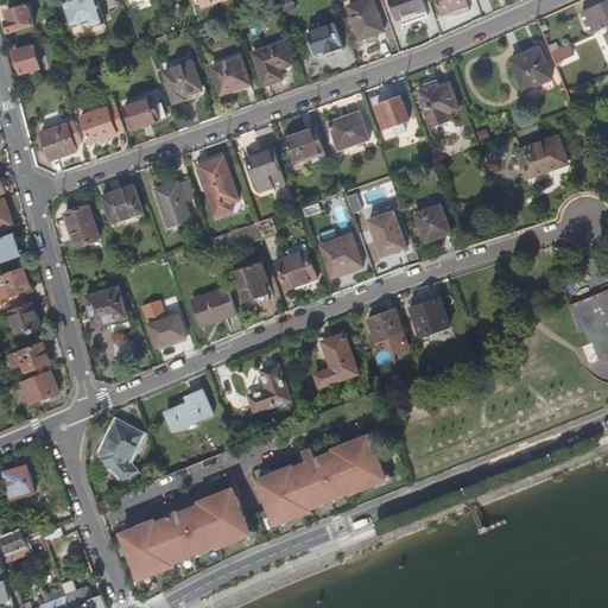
[(97,0),(71,0),(64,2),(73,27),(90,21),(93,27),(106,24),(97,0)]
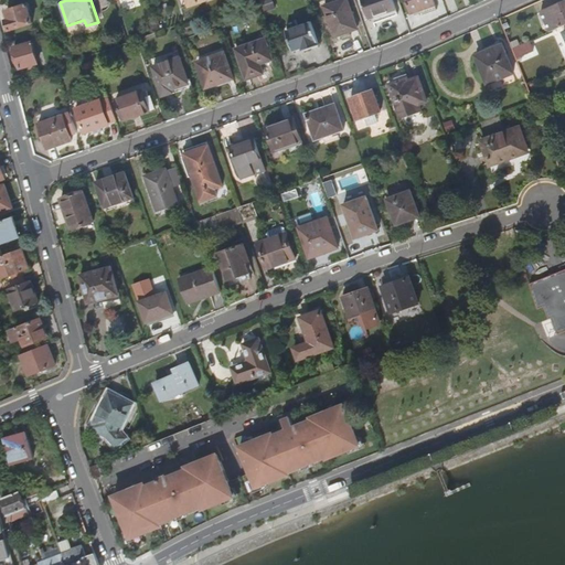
[(337,36),(359,29),(348,0),(342,0),(326,7),(337,36)]
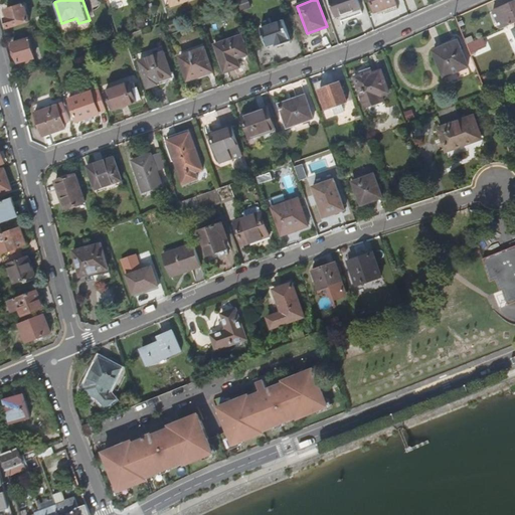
[(345,19),(363,13),(358,0),(330,0),(336,17),(343,15),(345,19)]
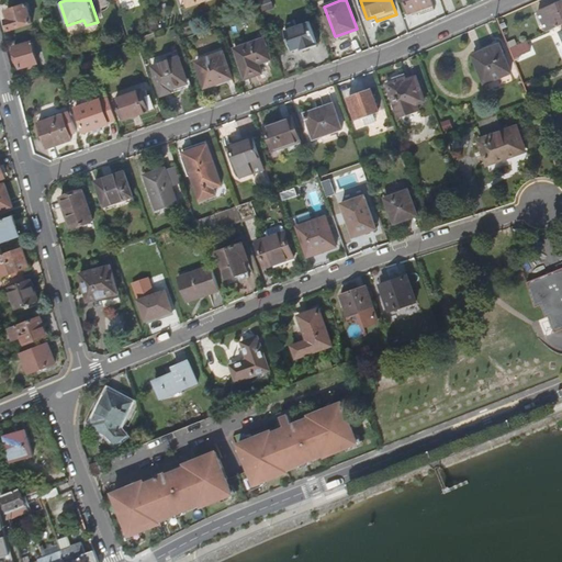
[(422,13),(436,8),(431,0),(405,0),(409,12),(419,9),(422,13)]
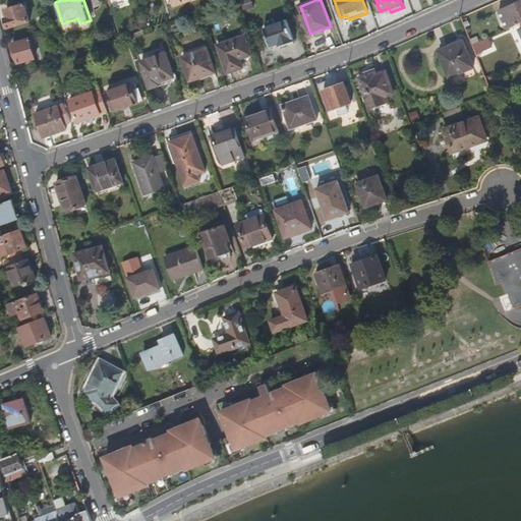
[(520,1),(499,11),(507,30),(520,23),(520,1)]
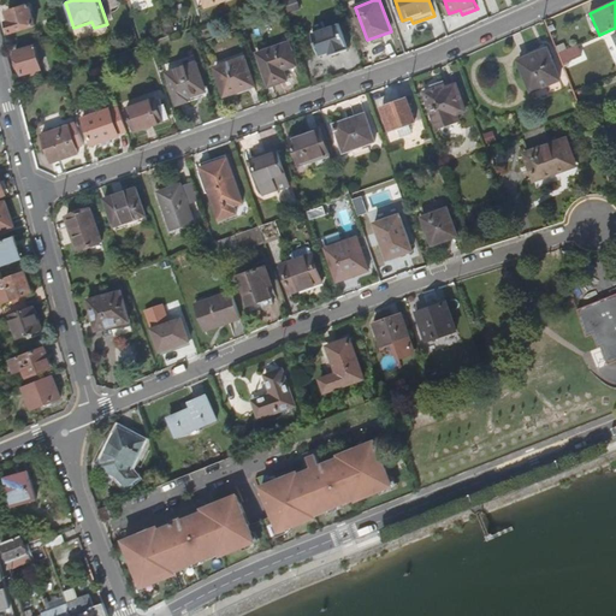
[(11,34),(37,25),(30,5),(9,12),(12,22),(7,23),(11,34)]
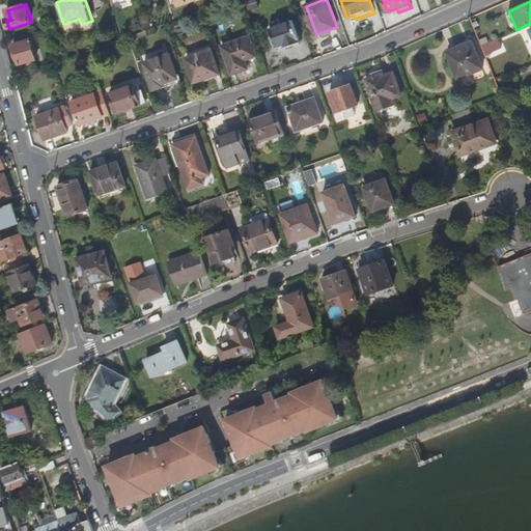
[(301,42),(292,20),(270,29),(276,48),(284,46),(285,47),(301,42)]
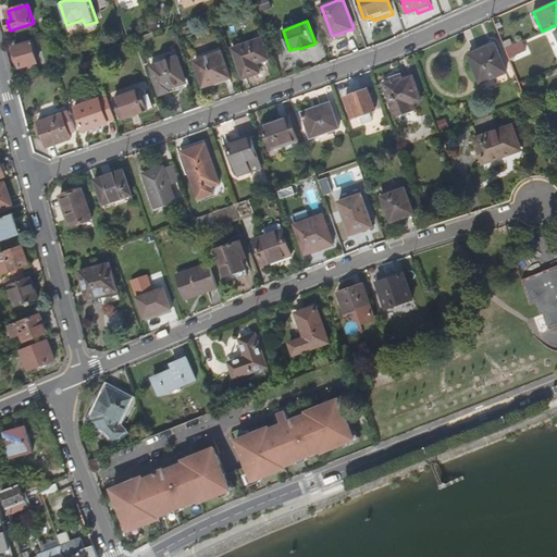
[(262,38),(233,48),(244,78),(260,72),(257,63),(269,59),(262,38)]
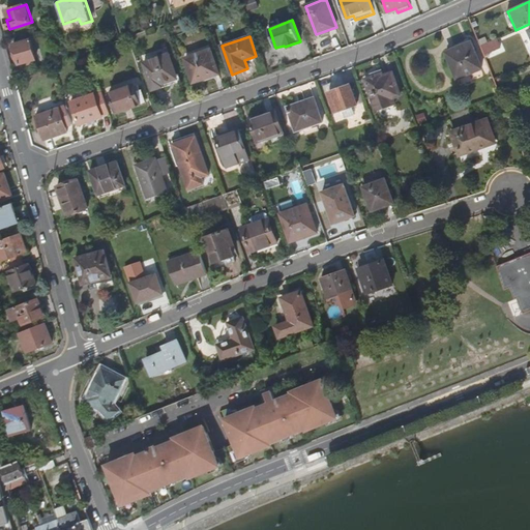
[(30,39),(13,45),(20,65),(36,60),(30,39)]
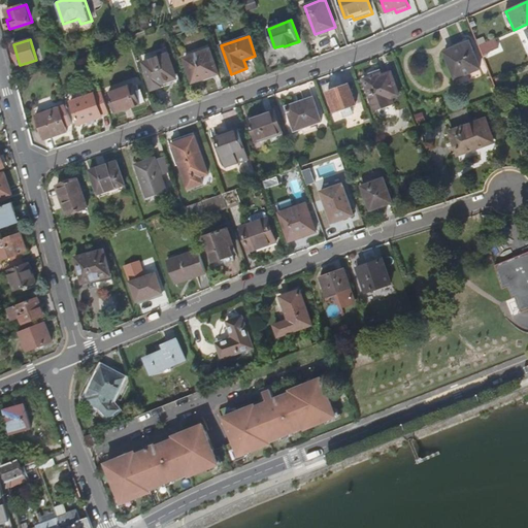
[(499,47),(496,39),(480,45),(484,55),(499,47)]
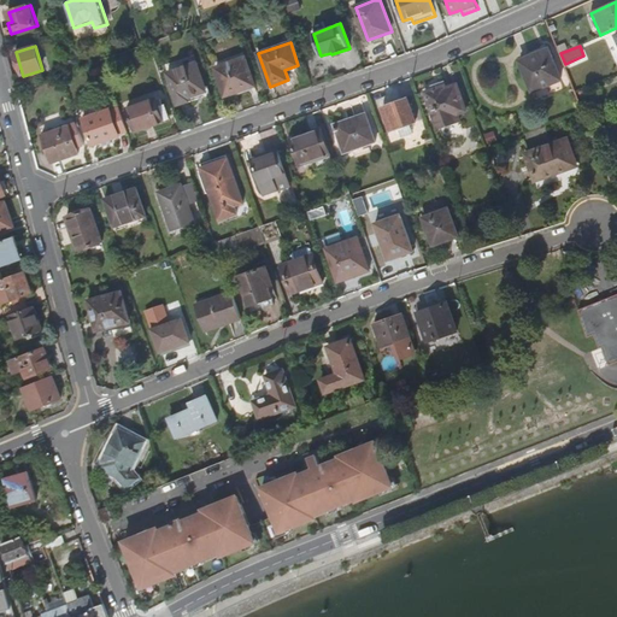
[(562,80),(548,50),(521,60),(533,92),(562,80)]
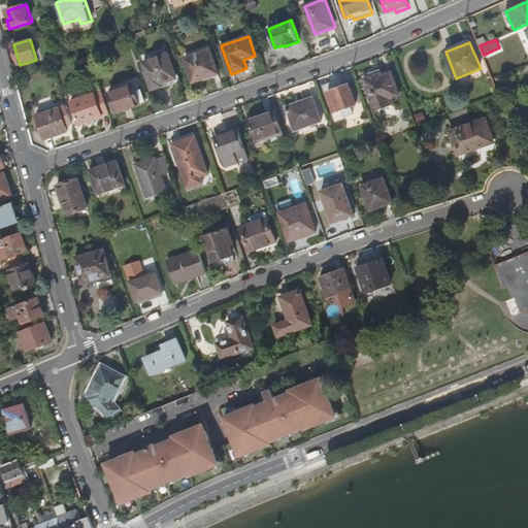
[(185,58),(193,81),(218,73),(209,50),(185,58)]
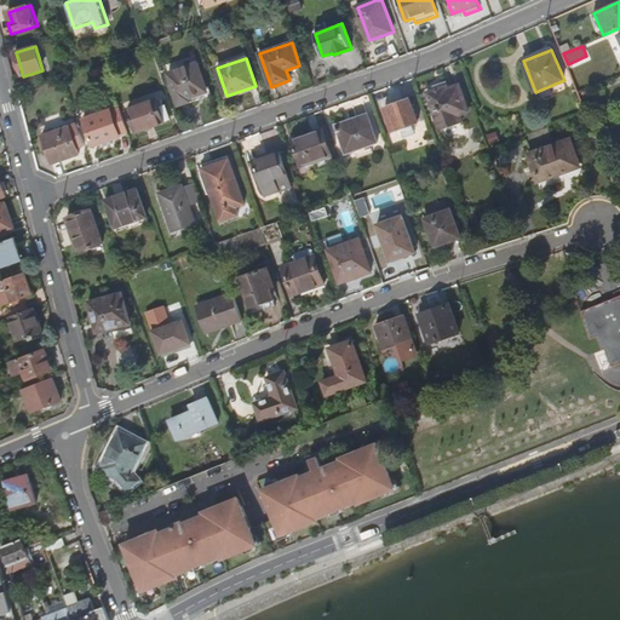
[(197,63),(168,73),(181,107),(190,103),(189,98),(207,91),(197,63)]
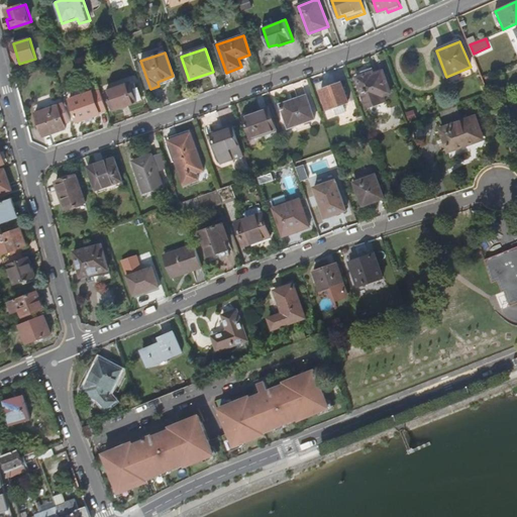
[(373,72),(356,78),(367,107),(386,101),(384,95),(391,93),(383,71),(374,74),(373,72)]
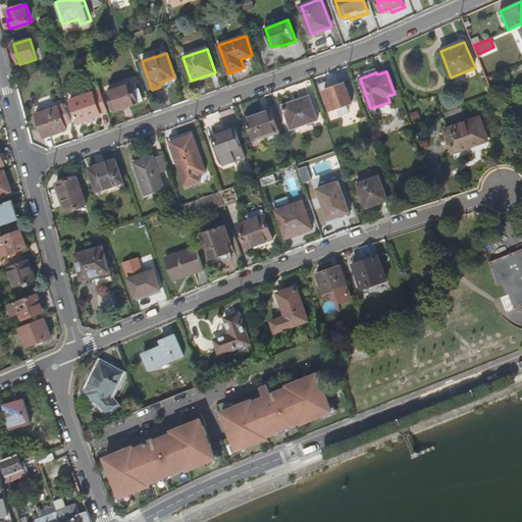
[(133,84),(108,92),(115,111),(144,101),(140,89),(135,91),(133,84)]
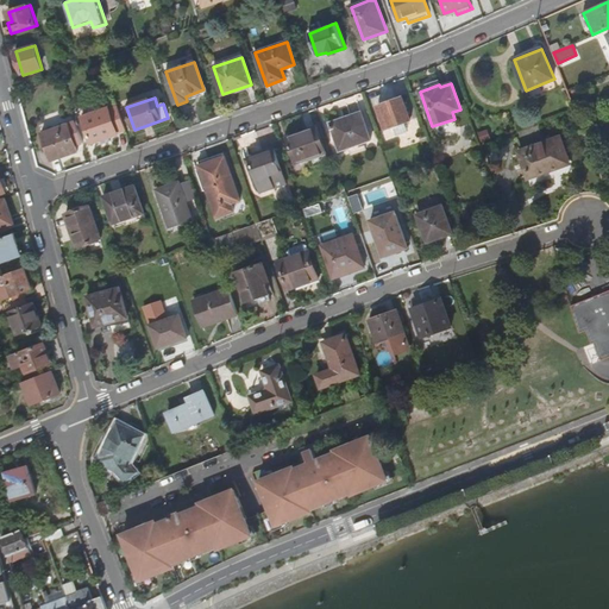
[(402,98),(378,106),(387,129),(394,126),(397,135),(406,131),(403,123),(410,120),(402,98)]
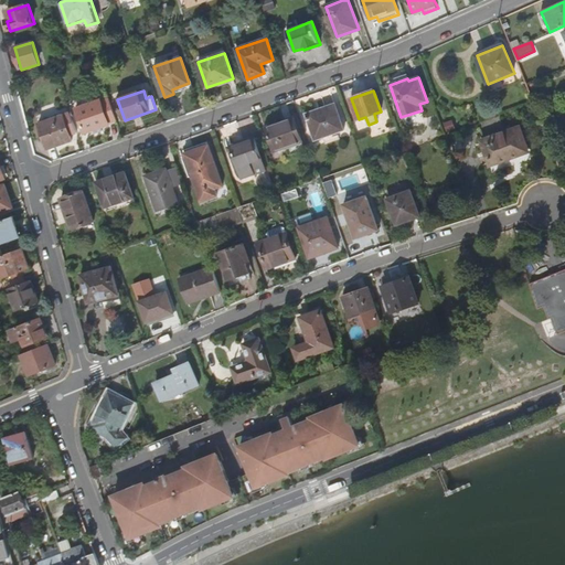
[(108,124),(117,120),(109,97),(100,100),(100,99),(76,108),(85,132),(109,124),(108,124)]
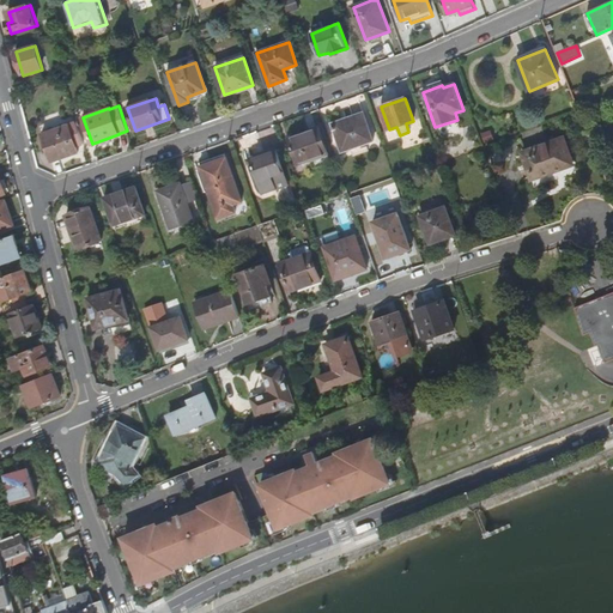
[(374,141),(364,113),(343,120),(332,123),(334,132),(335,132),(343,152),(352,149),(354,156),(369,151),(368,146),(362,149),(360,146),(374,141)]
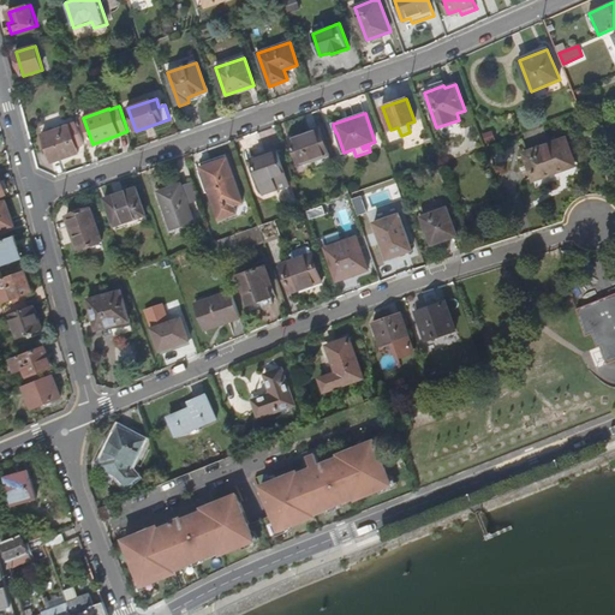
[(52,162),(79,153),(69,125),(42,135),(52,162)]
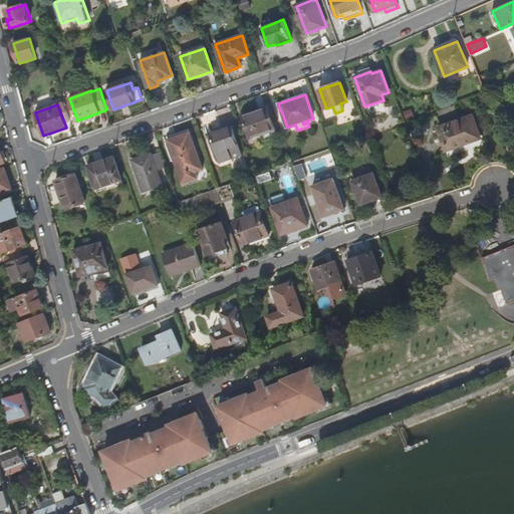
[(268,107),(243,116),(251,138),(261,134),(275,129),(268,107)]
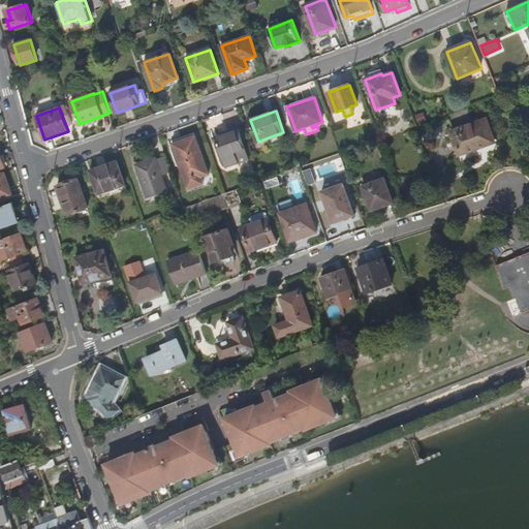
[(495,142),(487,119),(450,132),(459,155),(495,142)]
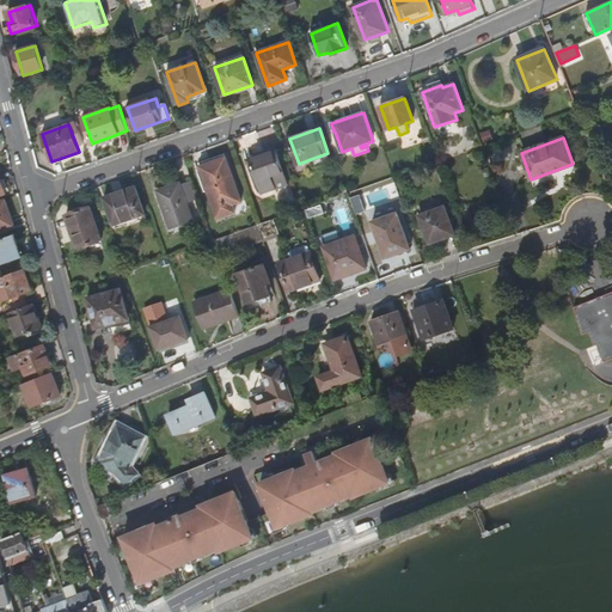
[(252,163),(263,194),(288,185),(276,150),(251,158),(252,163)]
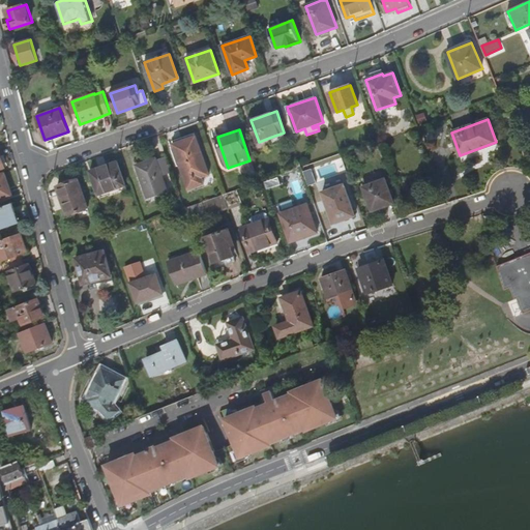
[(284,133),(269,138),(271,146),(287,140),(284,133)]
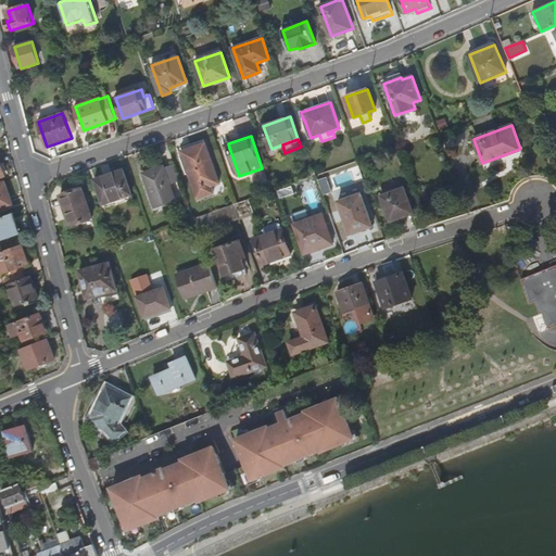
[(196,153),(196,154),(185,159),(199,198),(214,192),(212,186),(219,182),(206,143),(201,144),(200,146),(199,146),(198,147),(197,148),(196,150),(196,152),(196,153)]
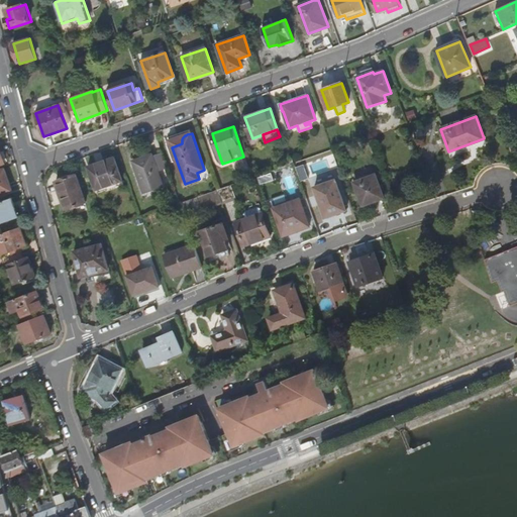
[(172,147),(182,143),(182,142),(182,141),(182,139),(183,137),(184,136),(185,135),(186,135),(187,134),(170,140),(172,147)]
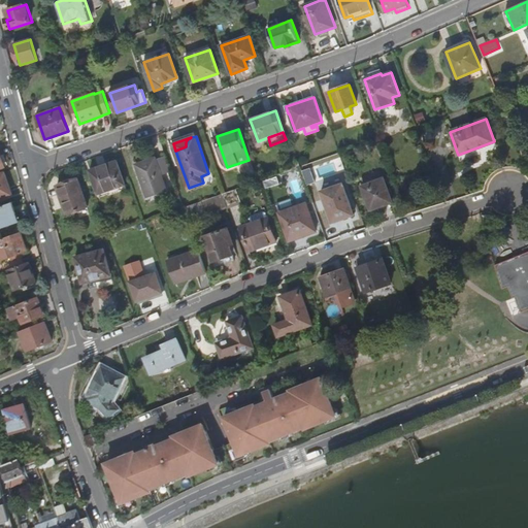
[(156,158),(136,165),(147,197),(167,191),(156,158)]
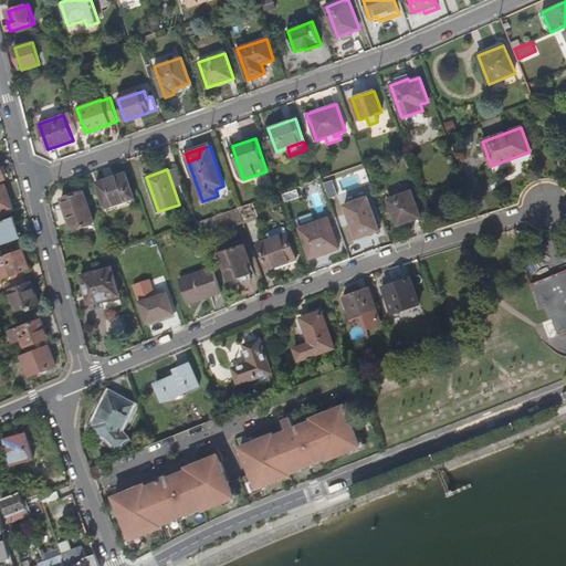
[(126,173),(97,182),(106,208),(135,198),(126,173)]
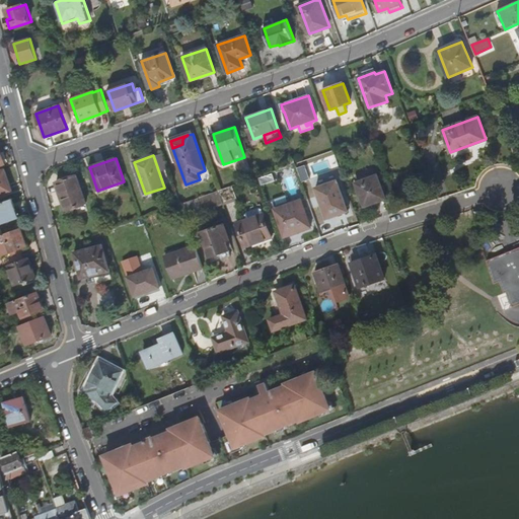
[(5,169),(0,170),(0,197),(13,192),(5,169)]
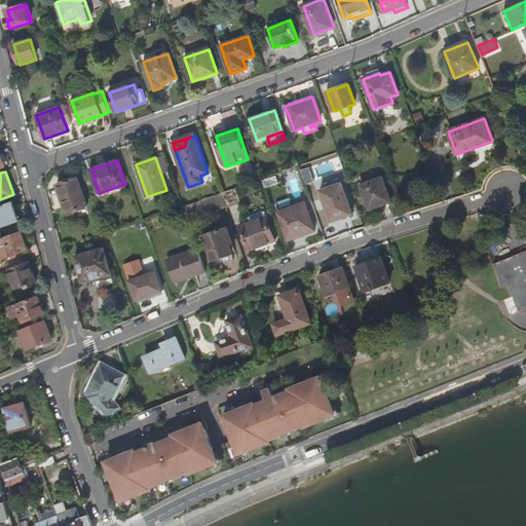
[(67,214),(87,207),(78,178),(57,185),(67,214)]
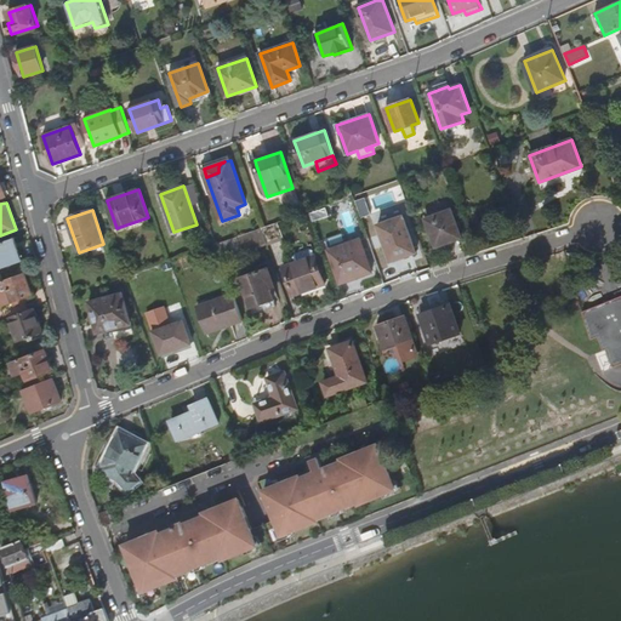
[(462,239),(453,210),(427,220),(437,249),(462,239)]
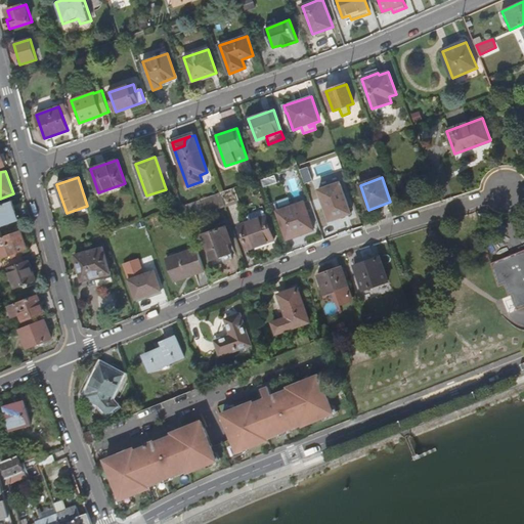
[(319,190),(331,221),(352,214),(341,182),(319,190)]
